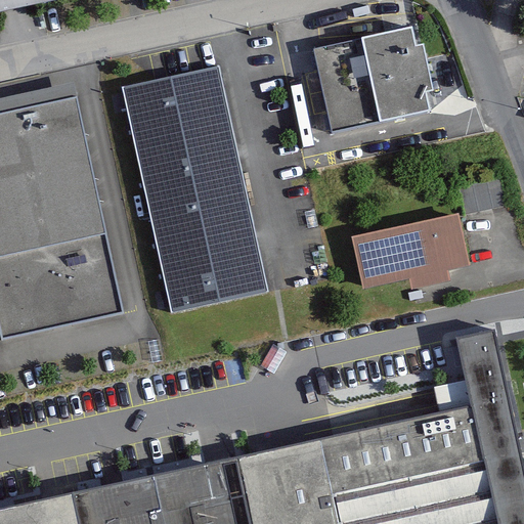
[(410,30),(314,50),(333,133),(429,112),(425,92),(432,91),(423,45),(415,47),(410,30)]
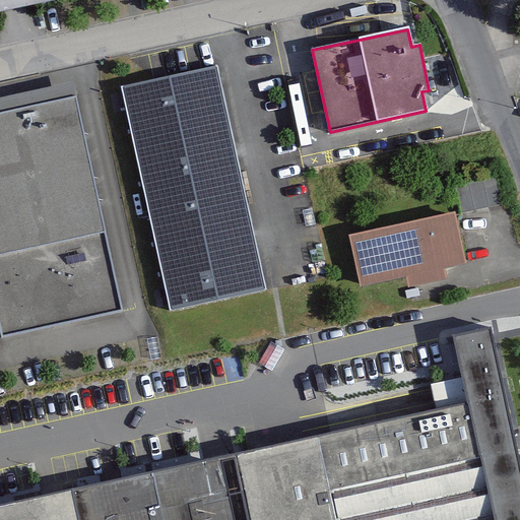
[(134,84),(122,87),(165,286),(170,307),(170,310),(263,290),(215,67),(134,84)]
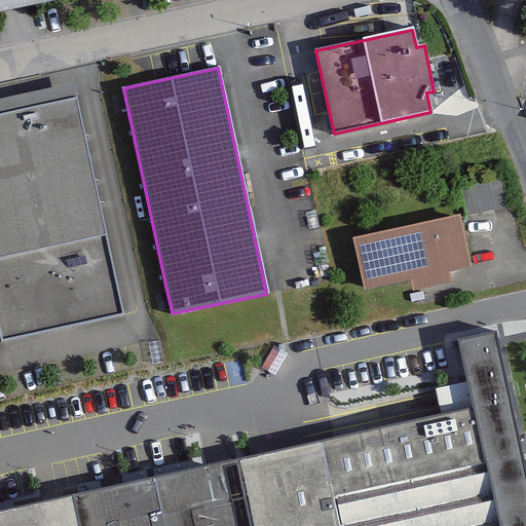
[(0,333),(1,341),(121,313),(76,100),(0,115),(0,333)]
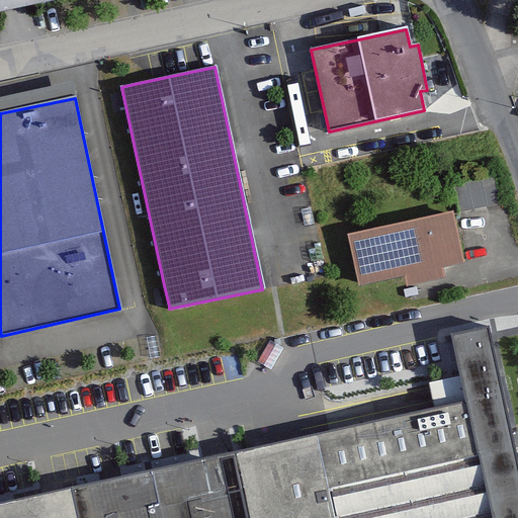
[(455,185),(460,212),(502,204),(496,177),(455,185)]
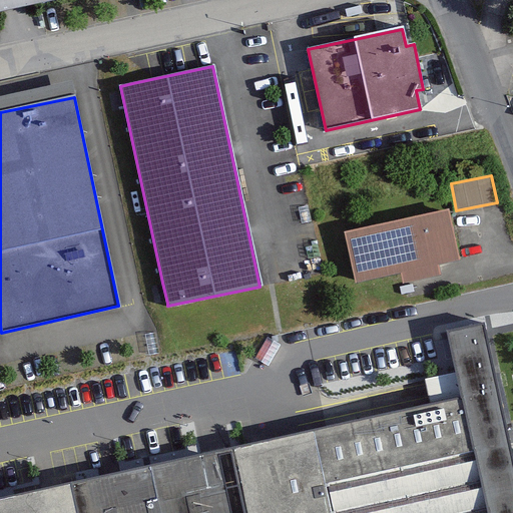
[(449,213),(347,234),(358,283),(401,274),(404,286),(442,278),(440,268),(459,264),(449,213)]
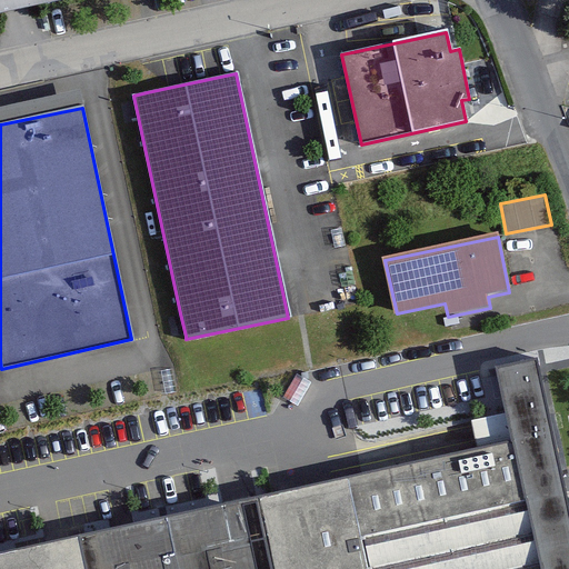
[(535,366),(500,373),(515,438),(543,568),(568,568),(568,516),(560,477),(559,472),(547,416),(535,366)]
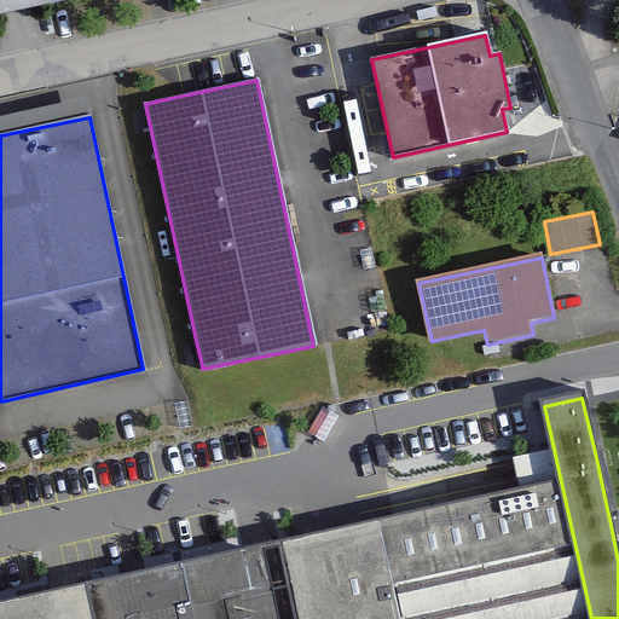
[(591,618),(560,476),(259,543),(0,601),(0,618),(591,618)]
